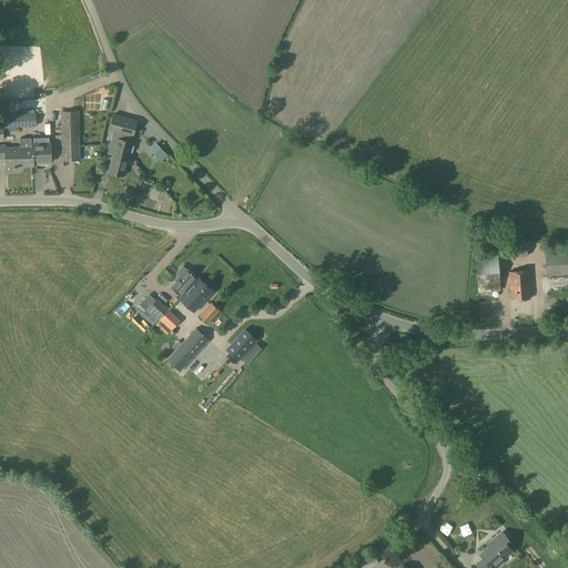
[(36,128),(36,114),(1,117),(0,103),(0,139),(3,140),(2,129),(36,128)]
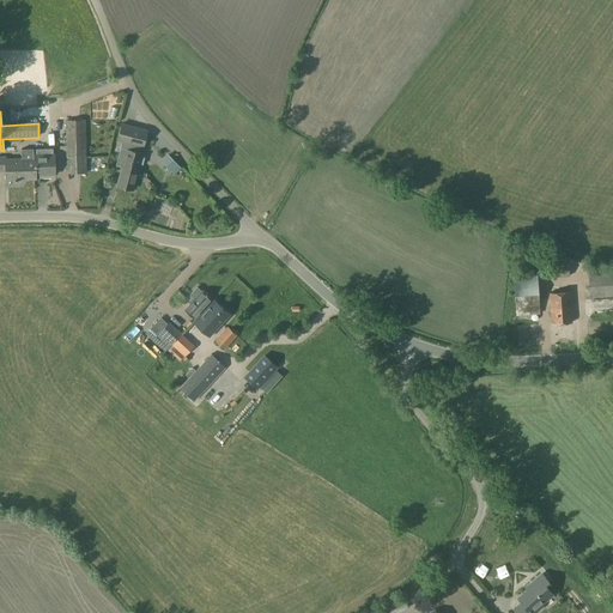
[(42,122),(41,113),(13,114),(13,123),(42,122)]
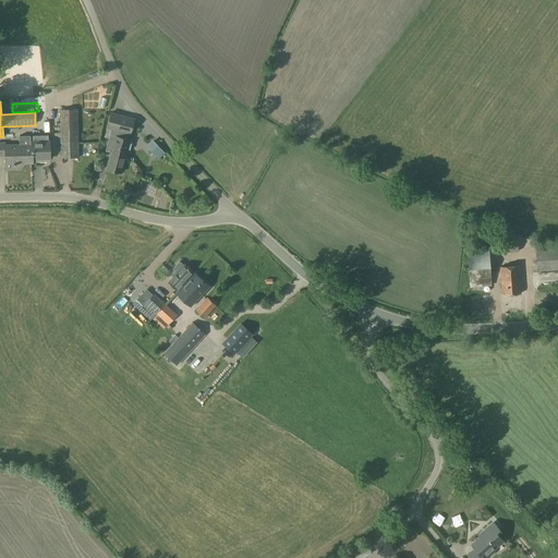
[(60,158),(80,158),(77,109),(60,110),(60,158)]
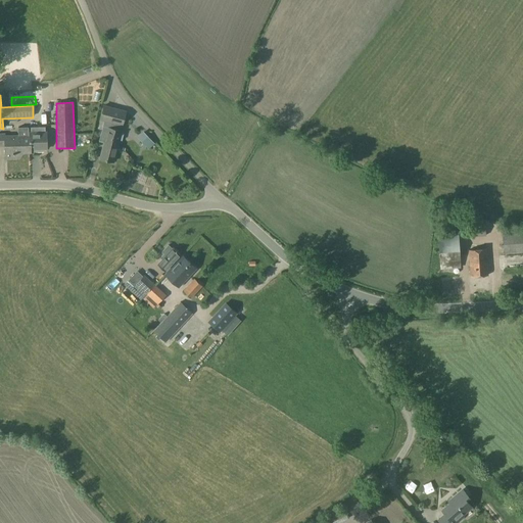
[(126,111),(104,106),(100,120),(104,122),(99,141),(104,143),(100,158),(113,162),(120,140),(122,140),(124,134),(122,133),(122,131),(119,130),(120,125),(122,126),(126,111)]
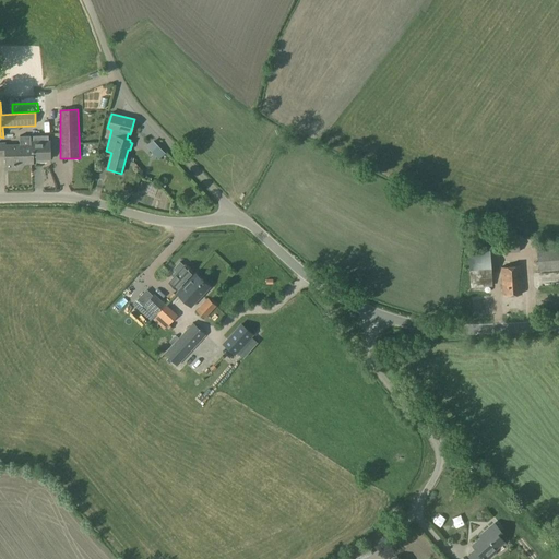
[(32,140),(32,143),(0,143),(0,156),(6,156),(7,164),(33,164),(33,162),(51,161),(50,140),(32,140)]
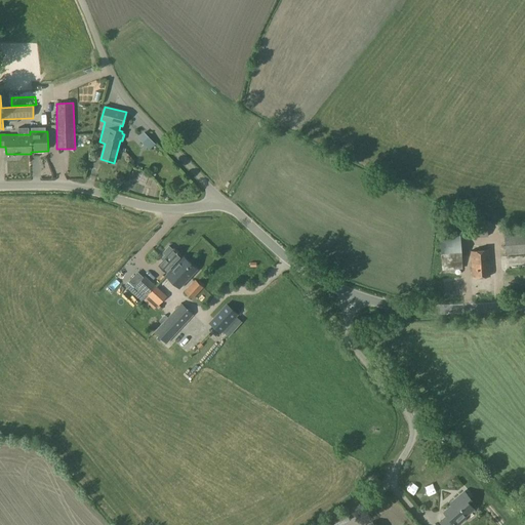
[(470,238),(488,237),(487,226),(469,227),(470,238)]
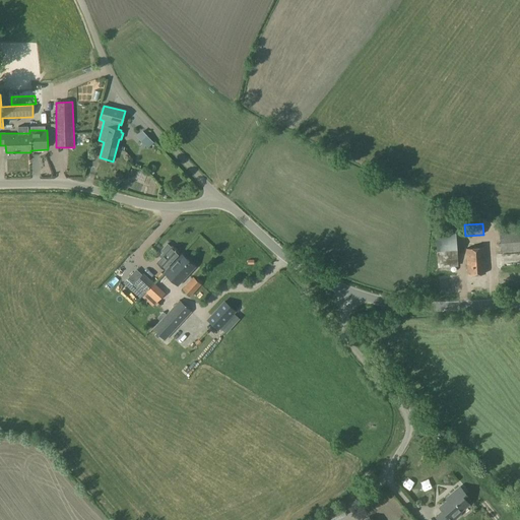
[(519,231),(512,232),(512,225),(499,226),(500,233),(499,233),(501,253),(519,251),(519,231)]
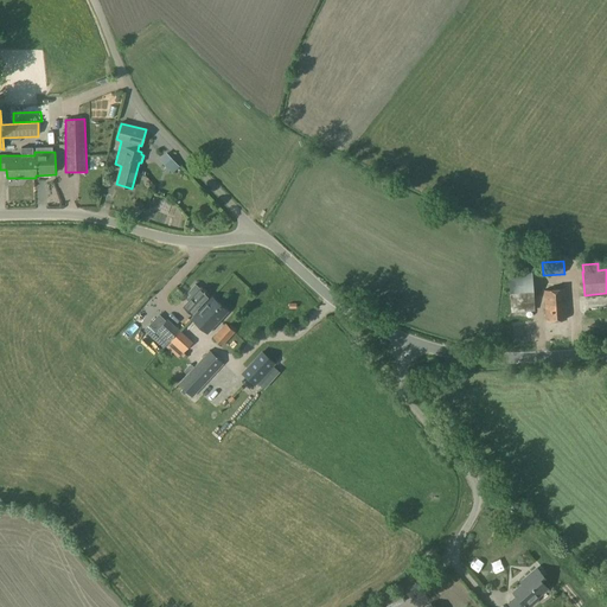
[(532,267),(508,268),(511,313),(535,311),(532,267)]
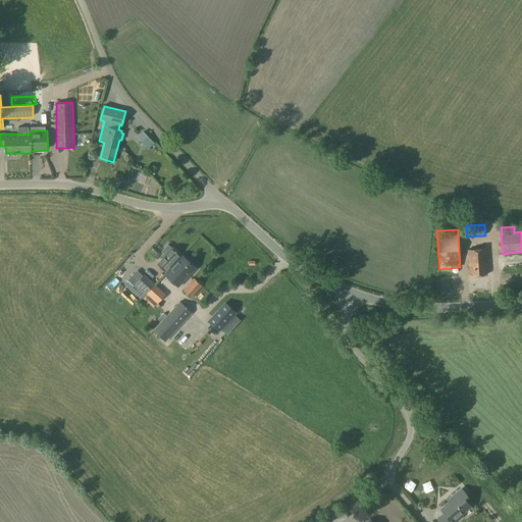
[(166,272),(181,255),(174,249),(173,250),(167,244),(161,251),(163,253),(161,256),(163,257),(157,264),(166,272)]
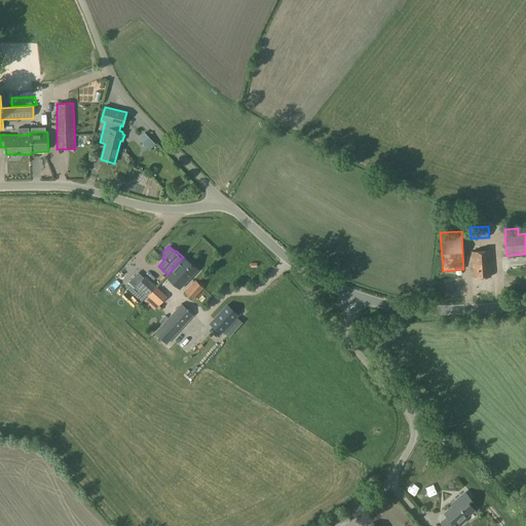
[(489,251),(472,252),(474,277),(491,276),(489,251)]
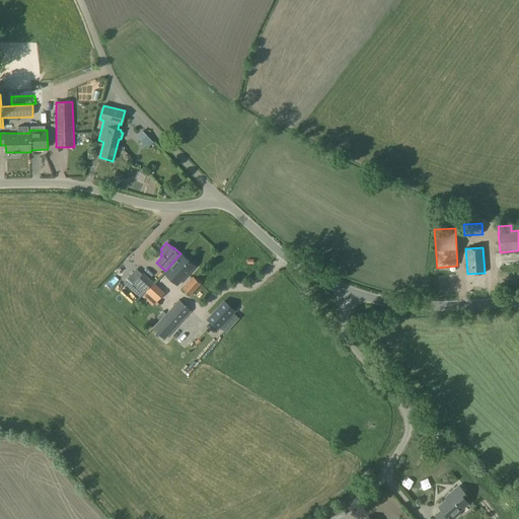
[(177,285),(194,267),(180,253),(165,271),(163,273),(177,285)]
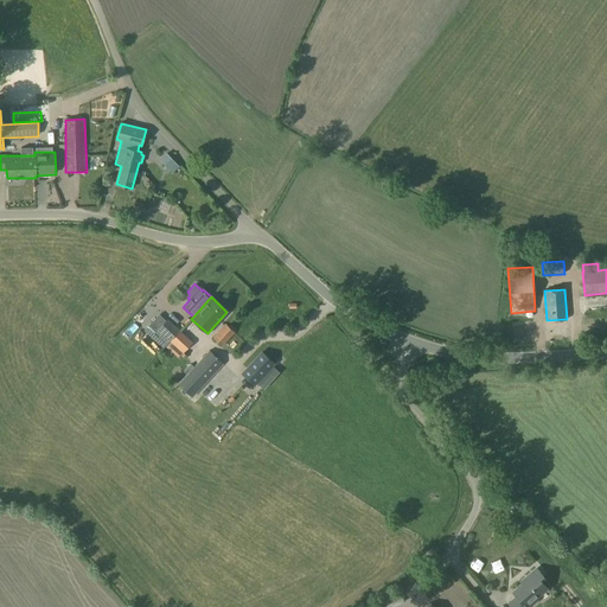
[(161,330),(172,339),(180,330),(170,320),(161,330)]
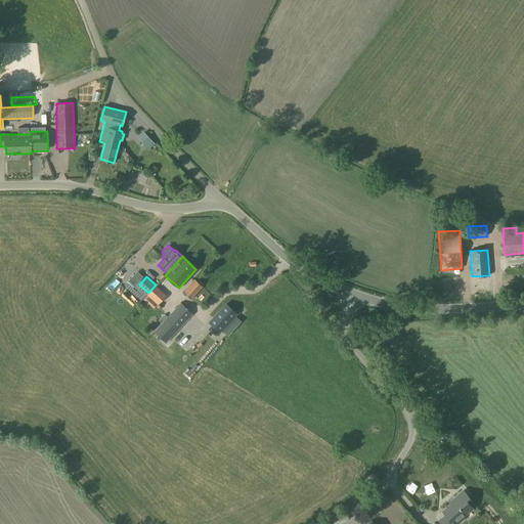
[(183,292),(191,299),(203,288),(194,279),(183,292)]
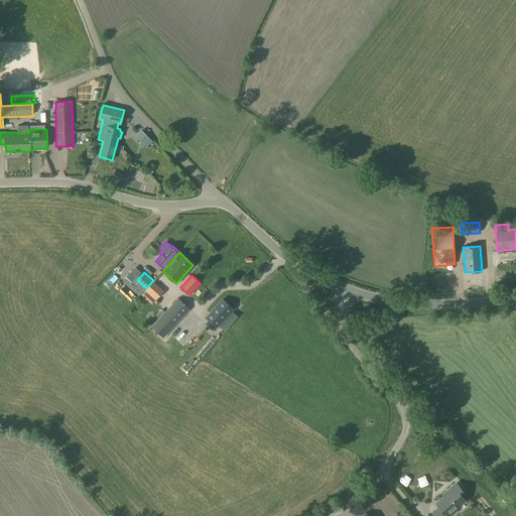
[(504,275),(505,285),(514,285),(514,275),(504,275)]
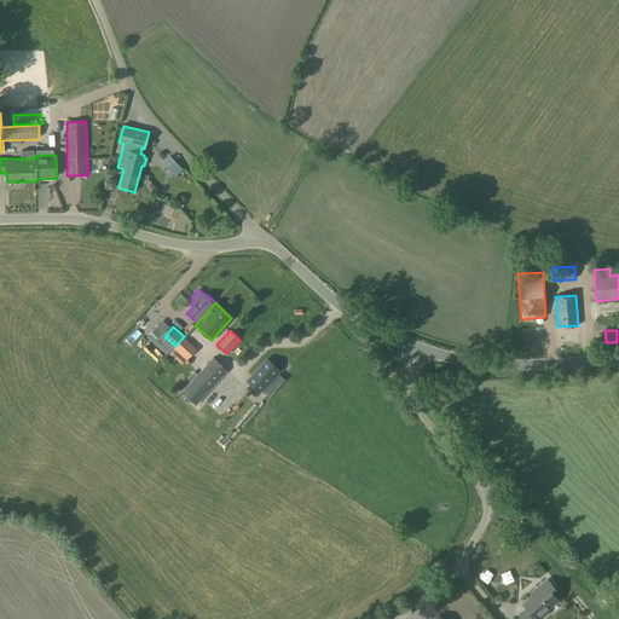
[(150,356),(156,346),(149,342),(143,352),(150,356)]
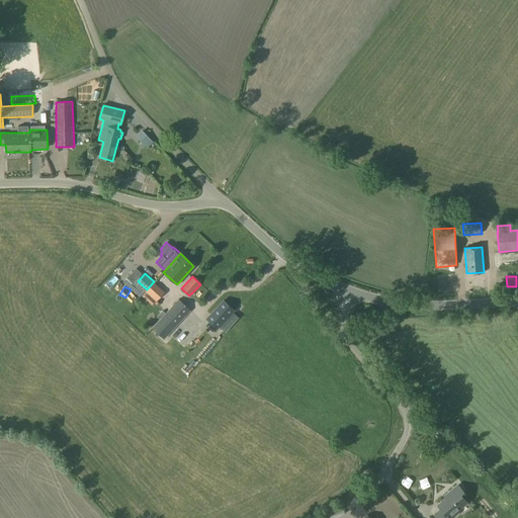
[(145,297),(157,311),(165,304),(153,290),(145,297)]
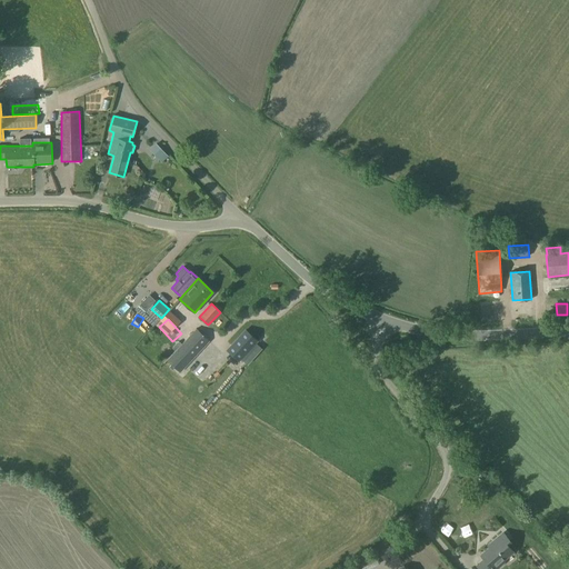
[(210,341),(196,328),(166,360),(181,373),(210,341)]
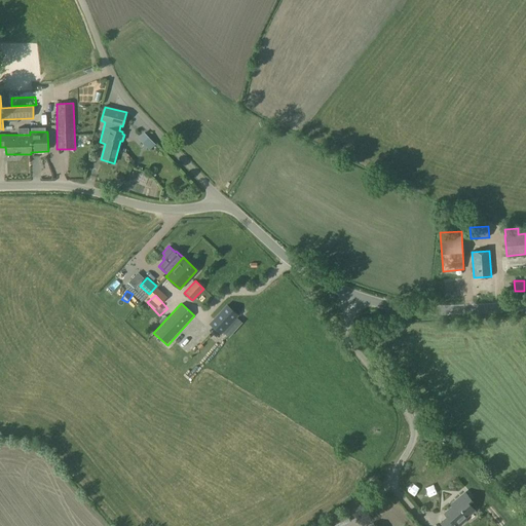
[(221,335),(238,315),(227,304),(209,324),(221,335)]
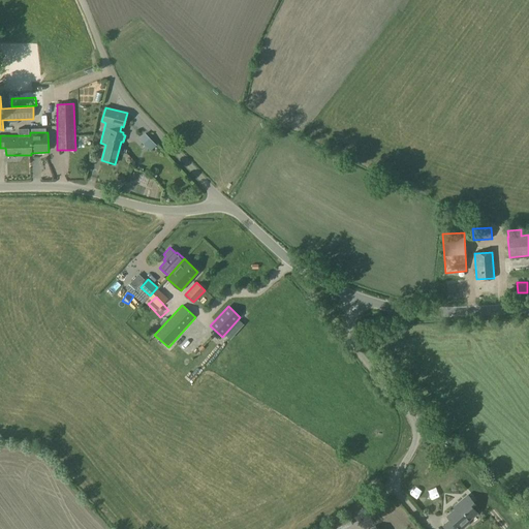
[(445,528),(461,528),(469,522),(468,521),(476,512),(471,506),(474,503),(467,495),(454,506),(456,508),(446,516),(449,520),(443,526),(445,528)]
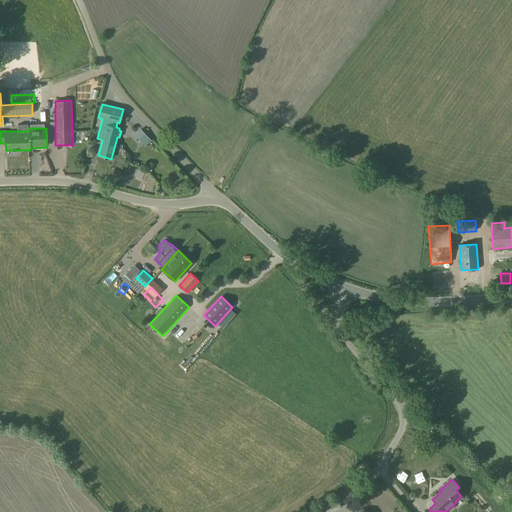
[(322,511),(336,511),(342,509),(335,497),(319,507),(322,511)]
